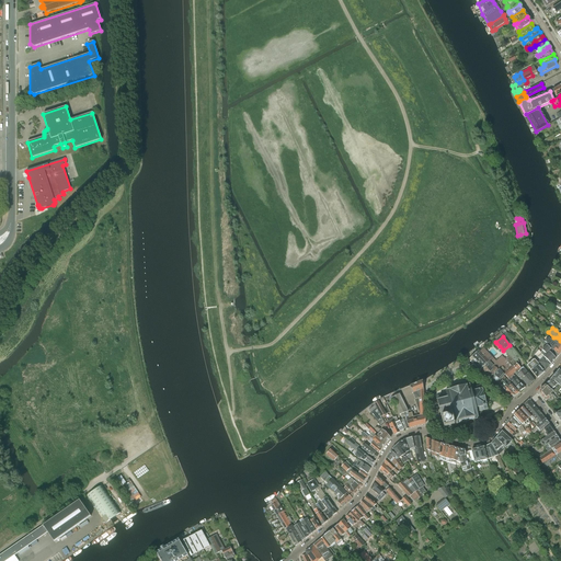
[(559,356),(547,344),(545,342),(540,338),(539,340),(542,343),(545,344),(546,345),(540,352),(542,355),(544,356),(551,364),(559,356)]
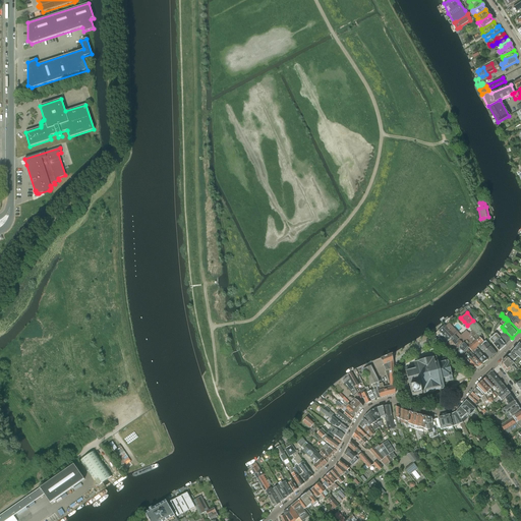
[(517,322),(509,313),(506,317),(508,320),(519,331),(520,327),(520,316),(517,313),(514,316),(517,321),(517,322)]
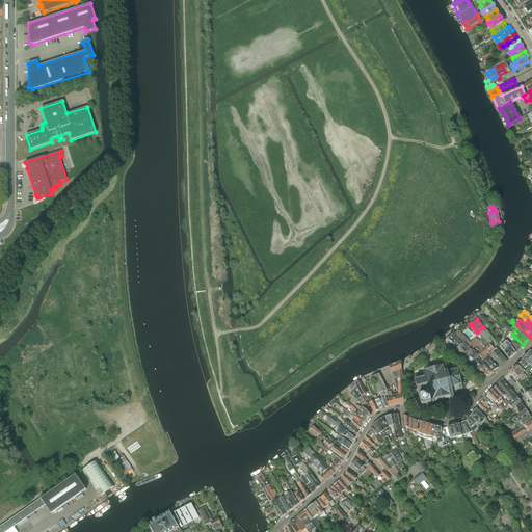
[(483,327),(477,333),(483,338),(488,344),(490,341),(494,339),(483,327)]
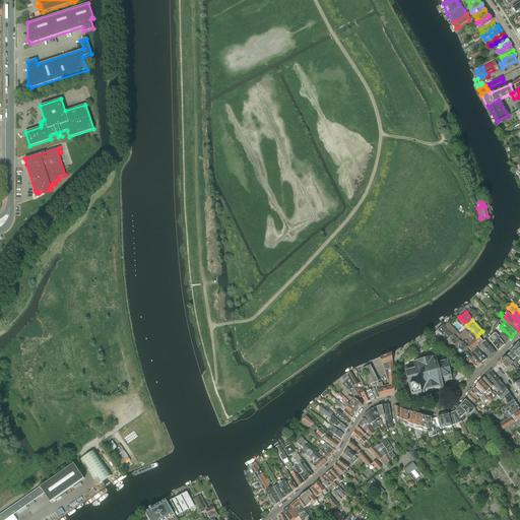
[(449,331),(445,326),(443,325),(435,333),(445,343),(446,341),(452,334),(449,331)]
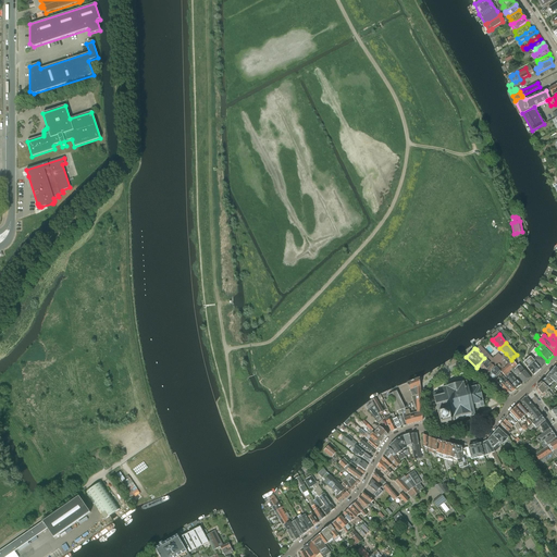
[(547,361),(540,354),(539,353),(536,349),(535,348),(534,348),(531,351),(533,355),(536,358),(534,360),(541,369),(547,361)]
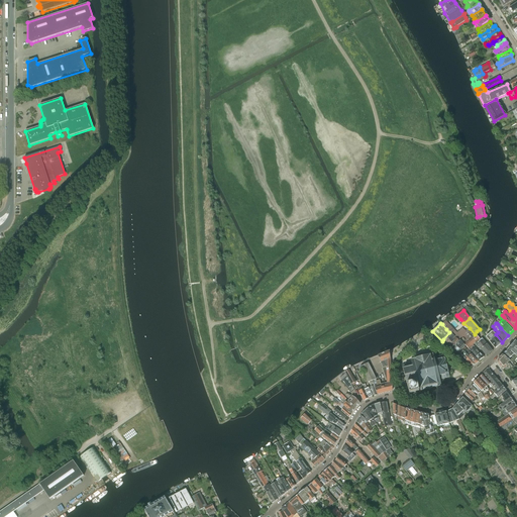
[(462,344),(475,334),(470,328),(457,338),(462,344)]
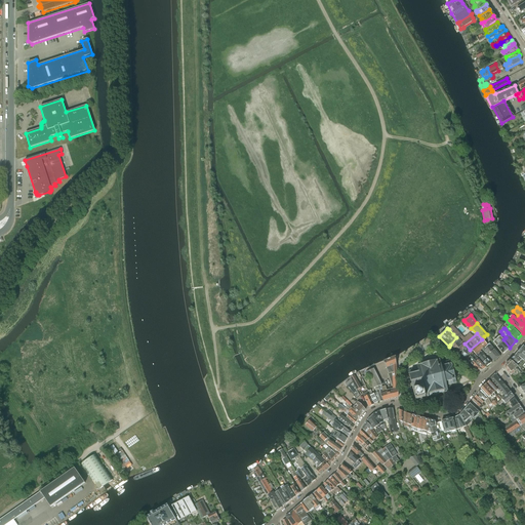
[(462,342),(456,337),(450,345),(455,350),(462,342)]
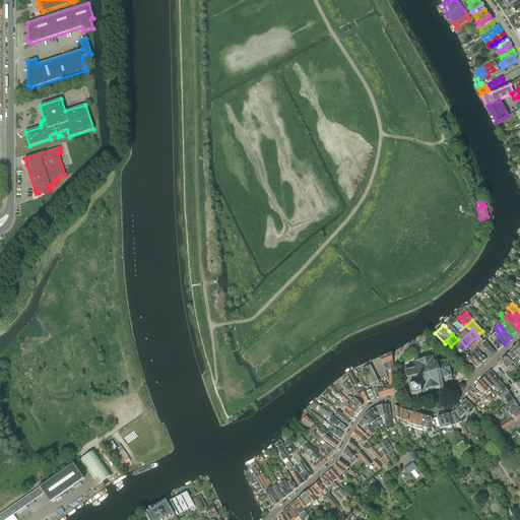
[(505,344),(499,336),(496,334),(489,340),(492,343),(498,350),(503,346),(505,344)]
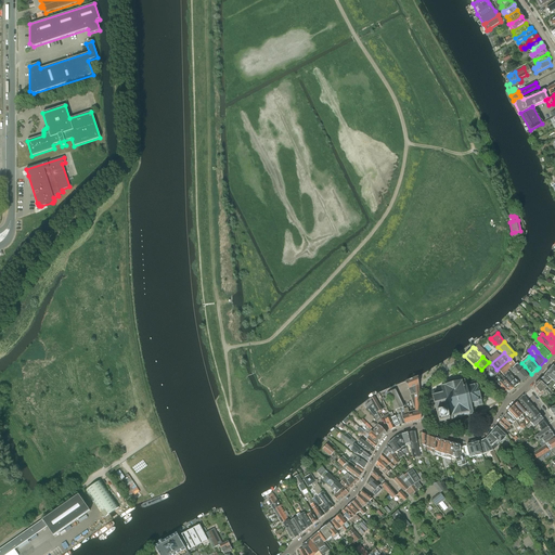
[(508,369),(515,364),(511,360),(510,359),(497,370),(502,374),(506,371),(508,369)]
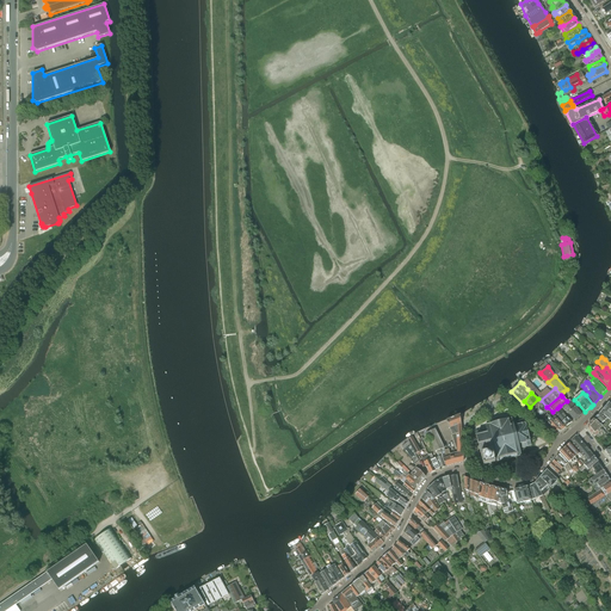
[(535,412),(542,403),(538,399),(530,407),(535,412)]
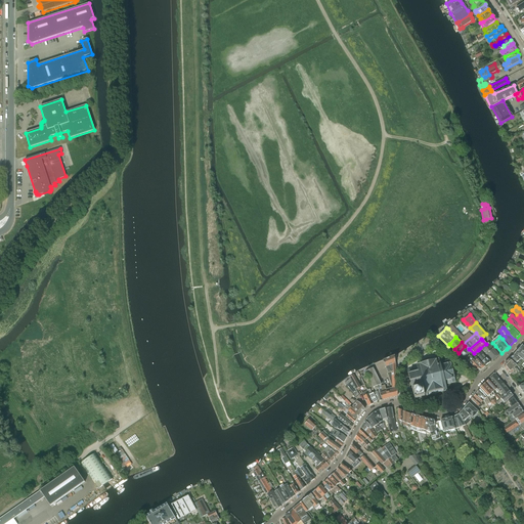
[(486,344),(480,348),(488,358),(489,357),(492,360),(498,356),(487,343),(486,344)]
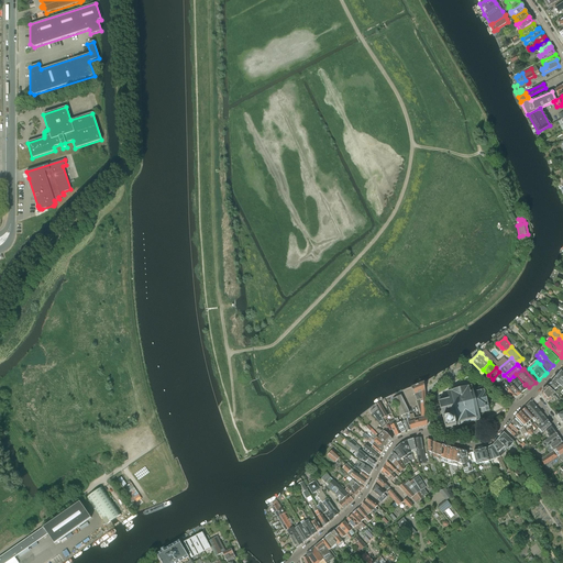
[(505,377),(499,372),(493,379),(500,385),(503,383),(501,381),(505,377)]
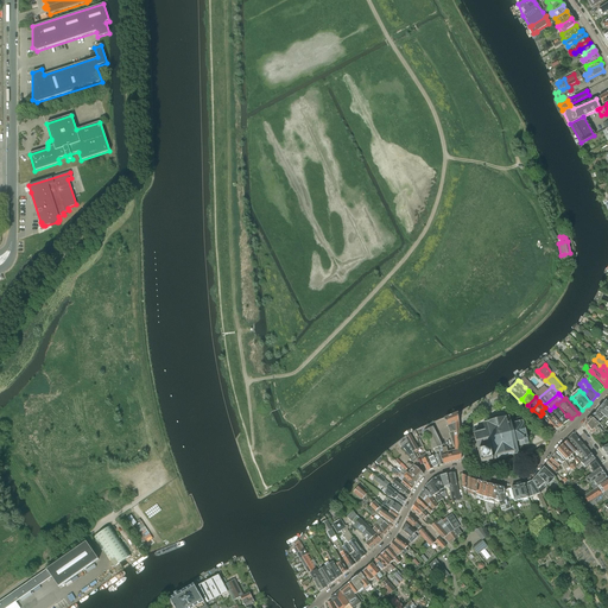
[(607,403),(606,401),(596,411),(607,420),(607,403)]
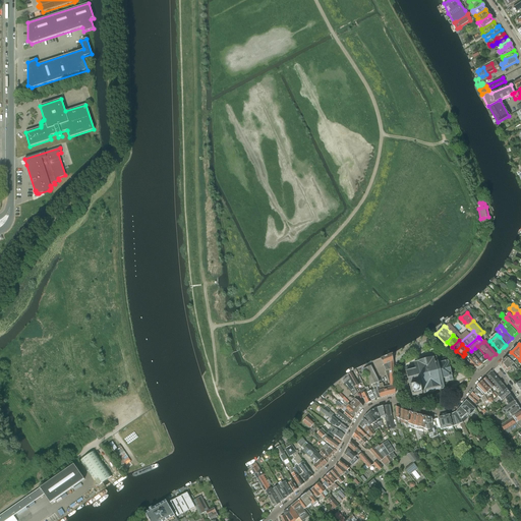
[(475,348),(471,351),(482,364),(487,360),(475,348)]
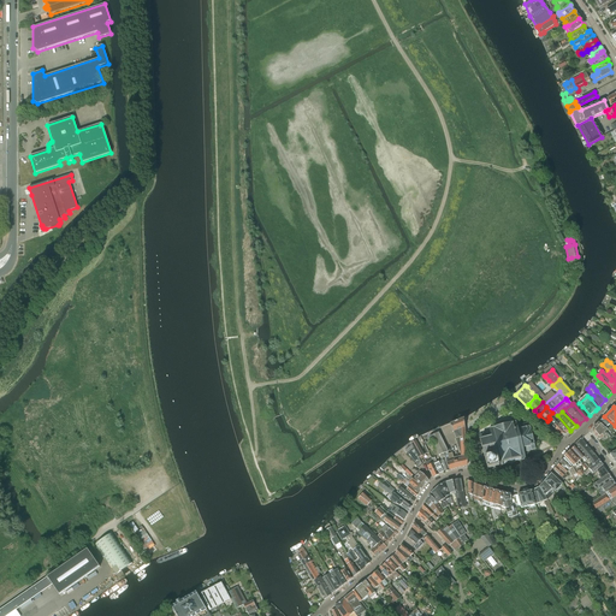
[(566,434),(552,419),(556,415),(552,413),(549,416),(550,419),(548,421),(552,427),(562,438),(566,434)]
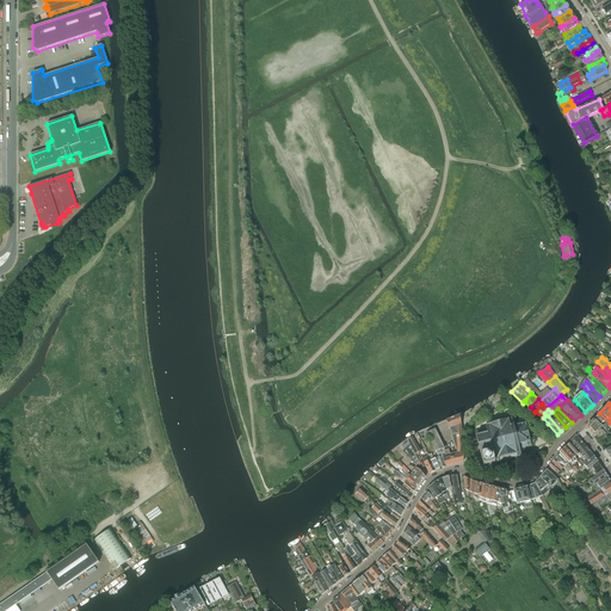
[(565,427),(551,412),(548,415),(561,431),(565,427)]
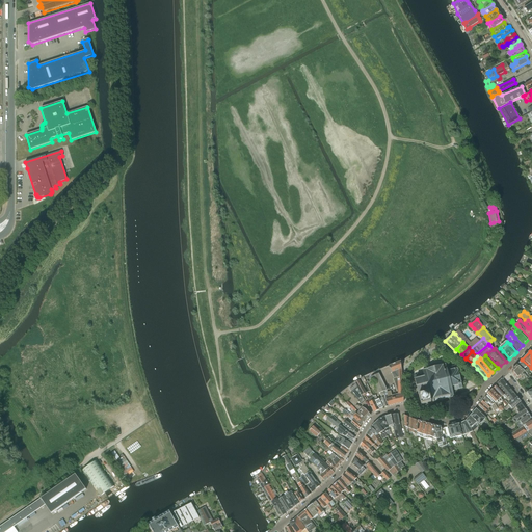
[(531,368),(522,360),(516,366),(523,370),(525,369),(525,370),(525,371),(525,372),(527,374),(529,371),(531,373),(531,371),(531,368)]
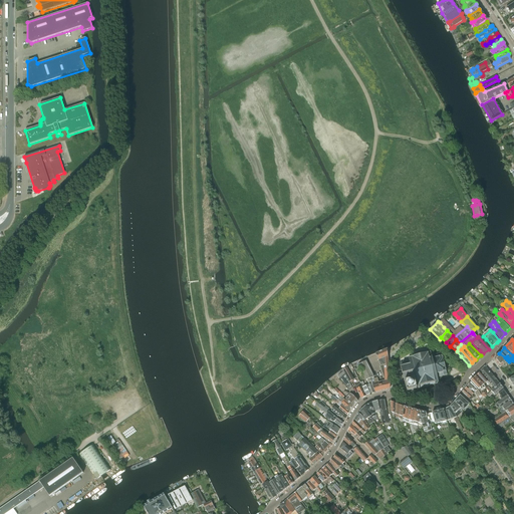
[(375,353),(378,360),(388,356),(388,349),(375,353)]
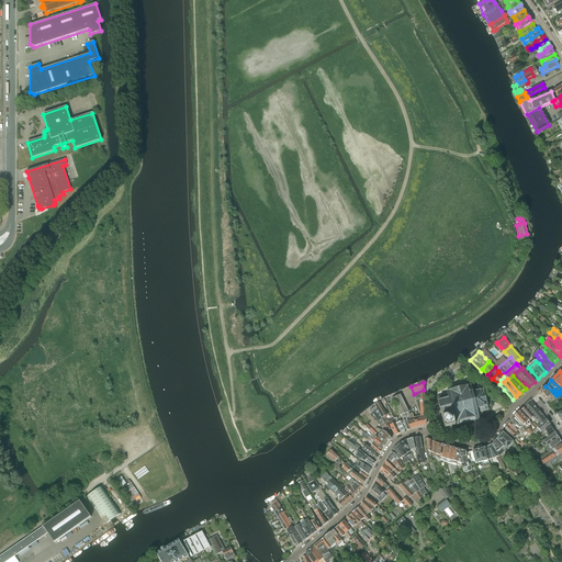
[(447,395),(442,396),(437,397),(445,428),(480,419),(478,413),(489,409),(482,386),(474,388),(473,384),(462,386),(462,384),(453,386),(454,389),(446,391),(447,395)]
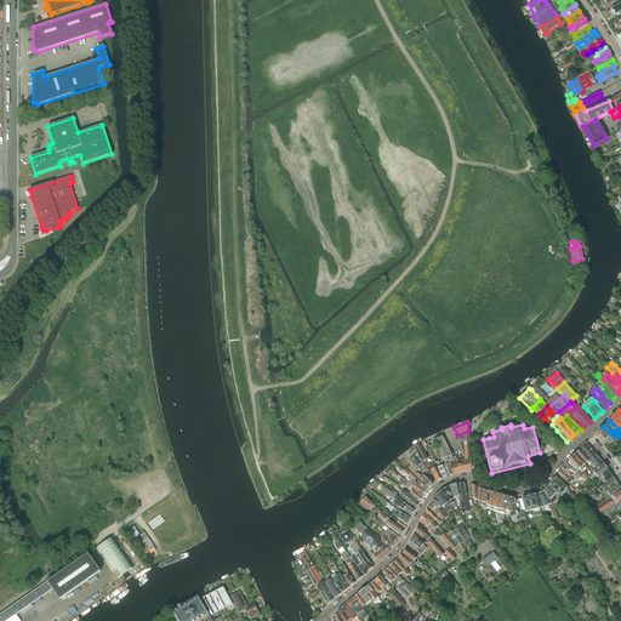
[(609,437),(613,434),(610,432),(603,427),(597,433),(597,436),(607,449),(615,442),(613,438),(610,439),(609,437)]
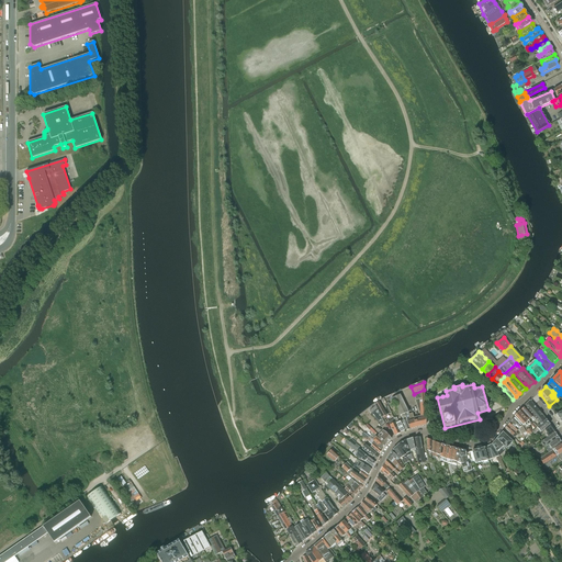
[(424,390),(414,394),(415,401),(420,417),(424,416),(426,416),(424,394),(424,390)]
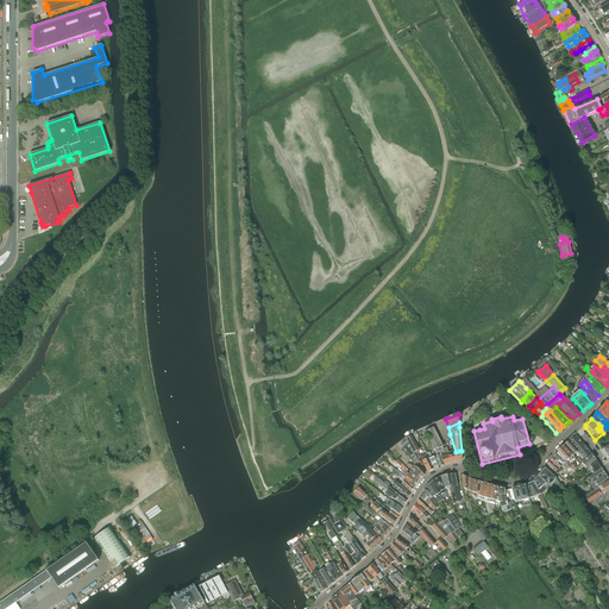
[(441,446),(437,434),(438,433),(434,427),(433,427),(425,432),(433,451),(434,450),(438,449),(439,450),(443,449),(443,447),(441,446)]
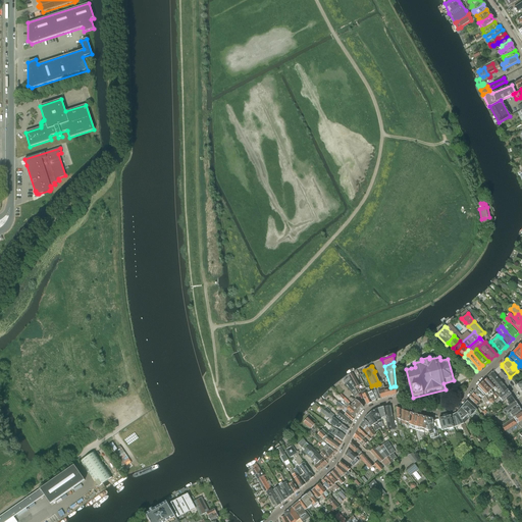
[(521,373),(521,372),(521,371),(520,369),(517,371),(510,377),(513,379),(513,378),(521,372),(521,373)]
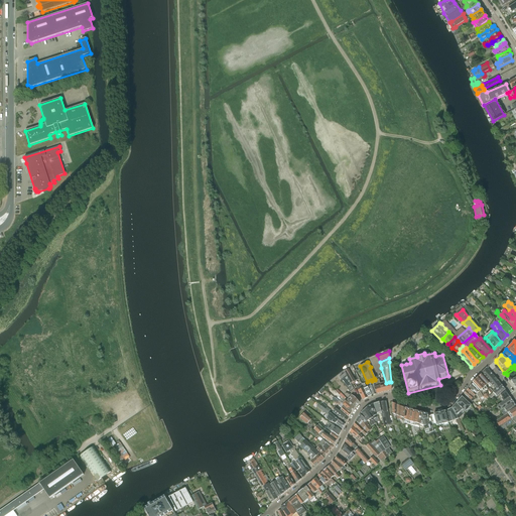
[(481,373),(482,374),(488,381),(489,379),(493,376),(486,368),(481,373)]
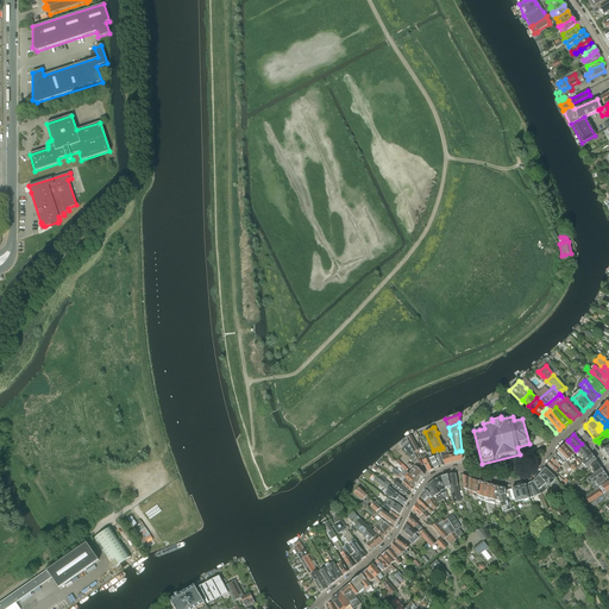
[(419,450),(410,435),(406,438),(408,444),(414,452),(415,454),(419,452),(418,451),(419,450)]
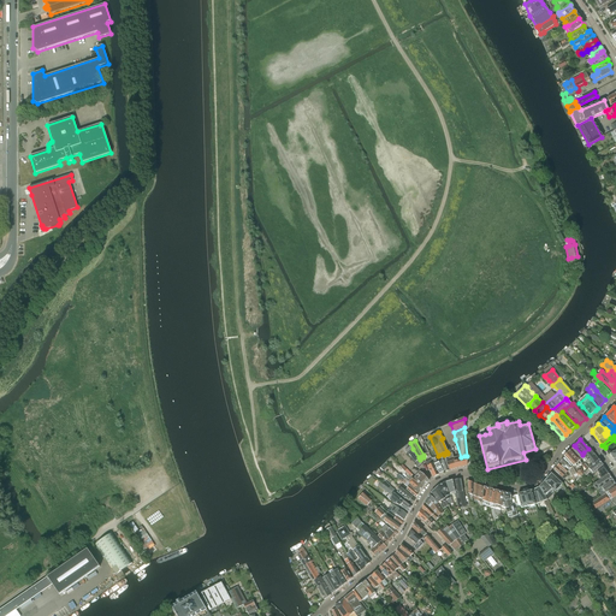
[(582,455),(575,446),(570,450),(580,460),(582,458),(585,461),(586,458),(585,457),(582,455)]
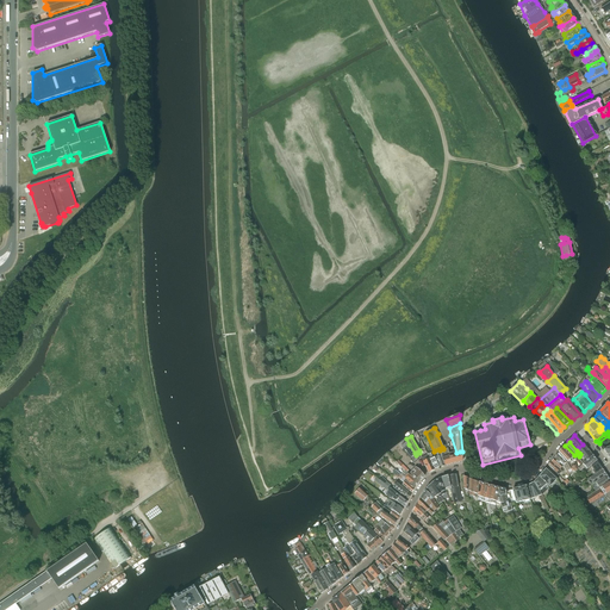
[(418,460),(416,455),(415,453),(409,444),(403,449),(414,464),(418,460)]
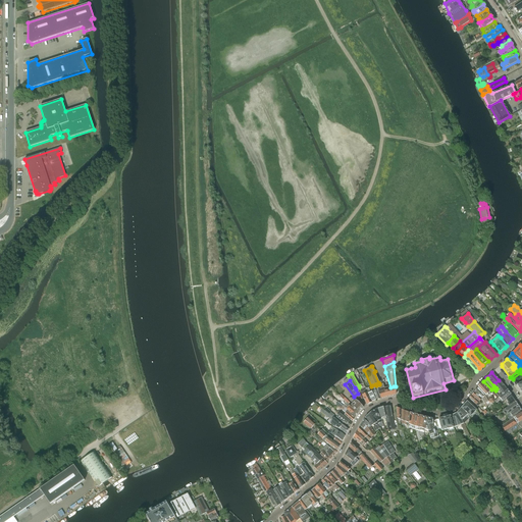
[(503,384),(499,380),(494,383),(497,385),(496,387),(497,388),(498,389),(503,384)]
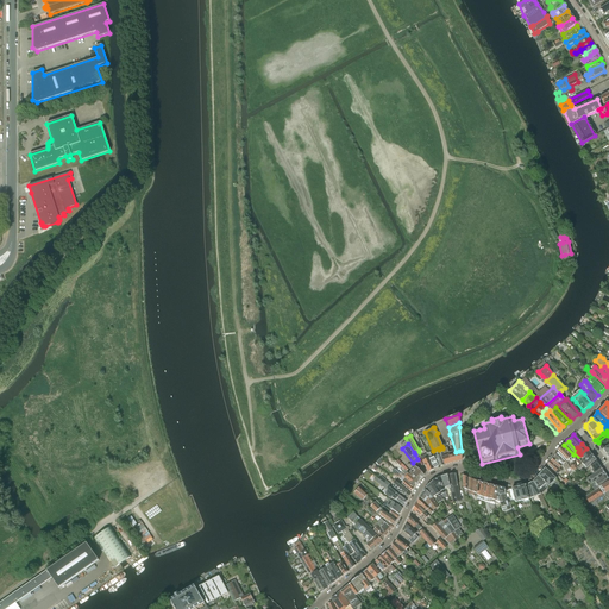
[(564,445),(560,449),(572,460),(575,459),(572,457),(573,454),(564,445)]
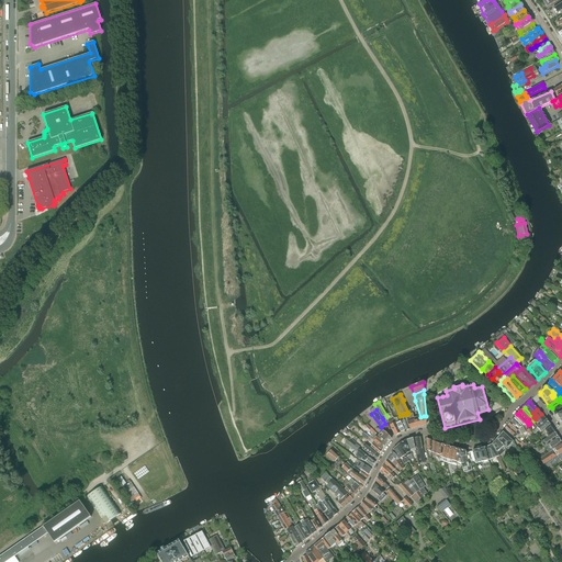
[(412,413),(408,414),(405,415),(409,429),(417,427),(415,419),(414,419),(412,413)]
